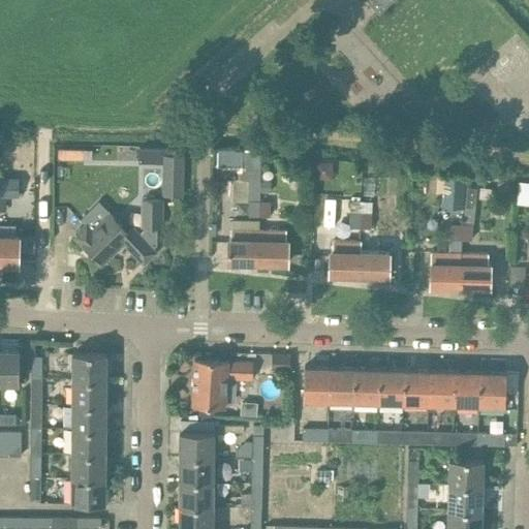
[(367,0),(378,12),(392,0),(367,0)]
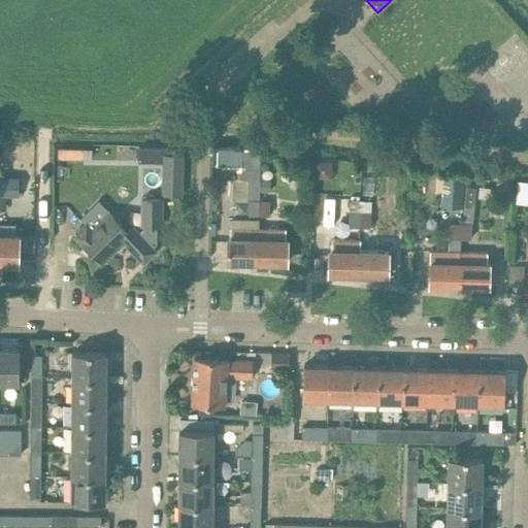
[(0,176),(9,177),(10,145),(0,144),(0,176)]
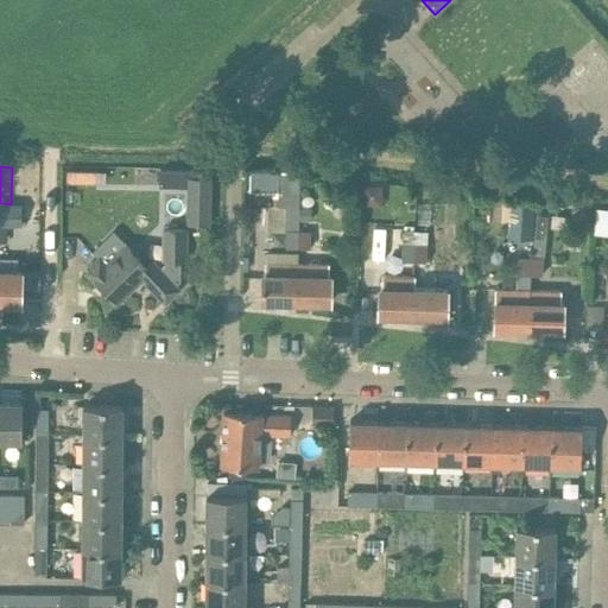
[(67,169),(65,182),(95,183),(95,170),(67,169)]
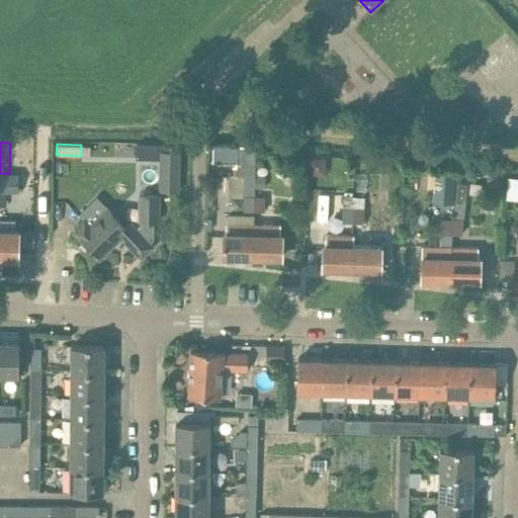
[(254,210),(254,196),(255,176),(254,176),(254,147),(245,147),(245,148),(236,148),(236,162),(236,166),(244,166),(243,210),(254,210)]
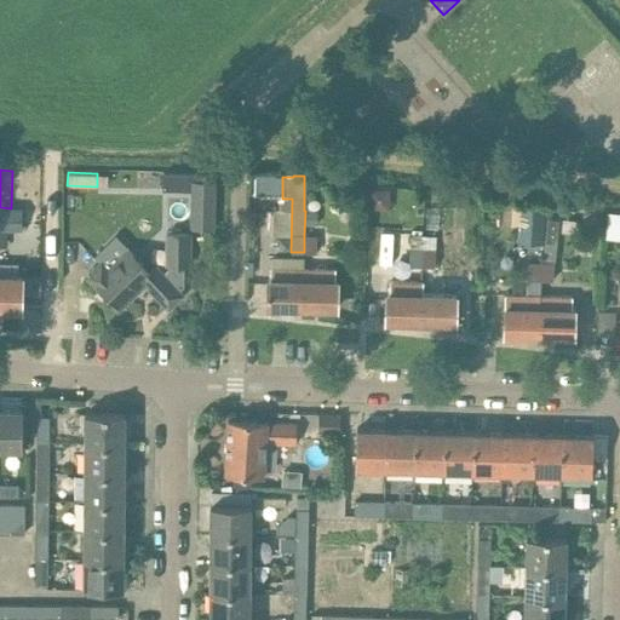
[(214,227),(216,181),(191,181),(191,225),(214,227)]
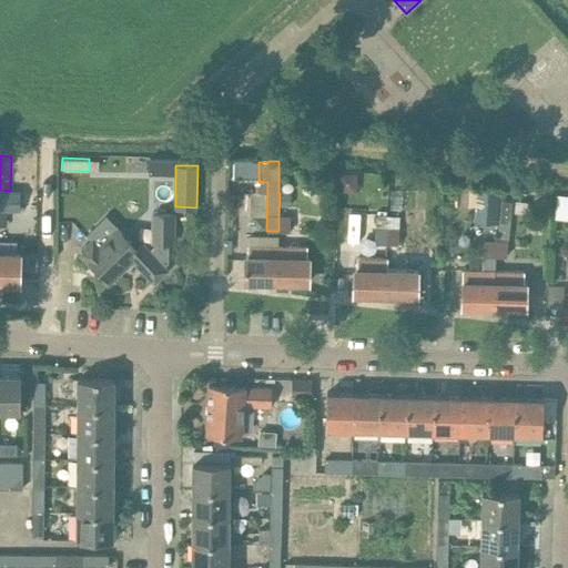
[(338,171),(337,191),(356,192),(357,172),(338,171)]
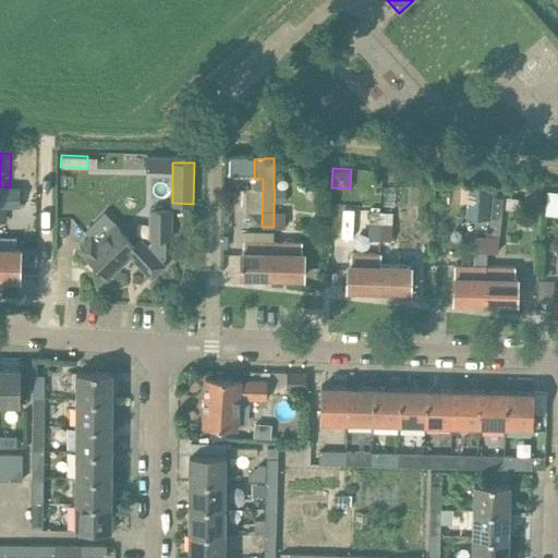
[(468,199),(466,217),(488,218),(488,185),(468,185),(468,199)]
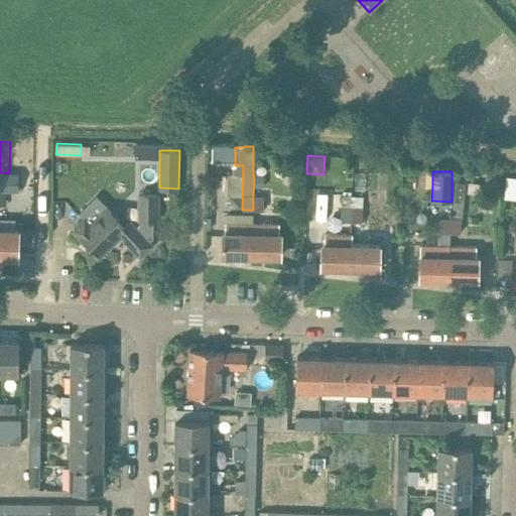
[(19,173),(15,173),(9,173),(0,172),(0,189),(18,190),(19,173)]
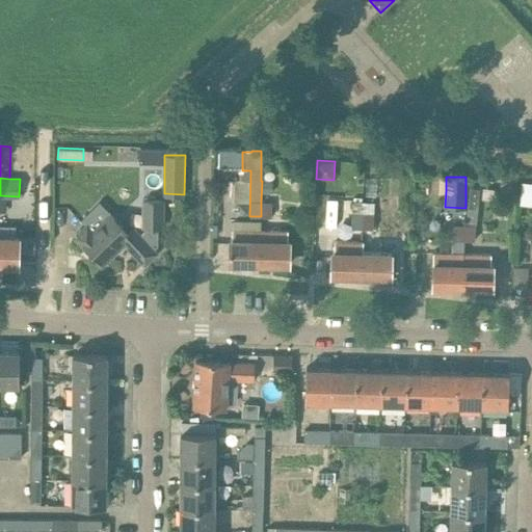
[(262,181),(261,193),(272,194),(273,182),(262,181)]
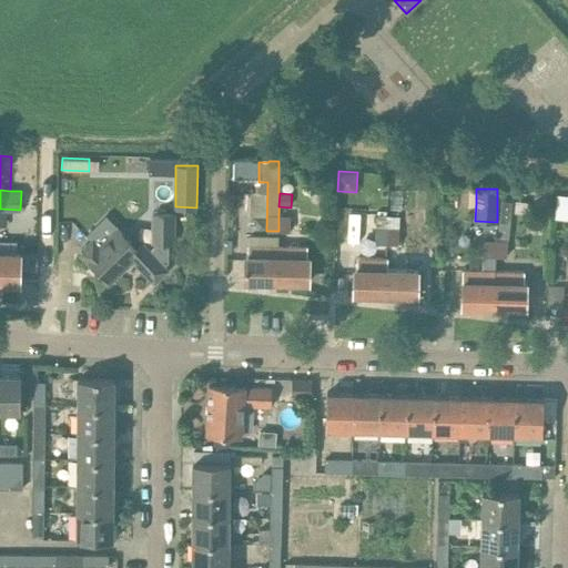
[(567,193),(557,193),(555,215),(567,216),(567,193)]
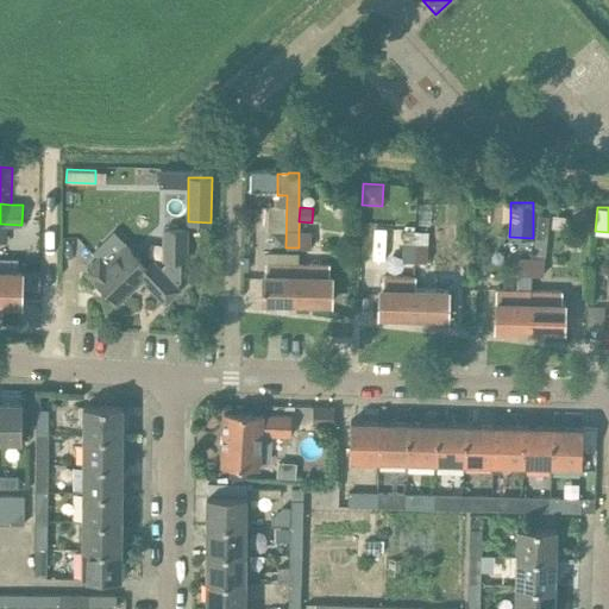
[(532,259),(532,274),(544,275),(544,259),(550,214),(539,214),(534,259),(532,259)]
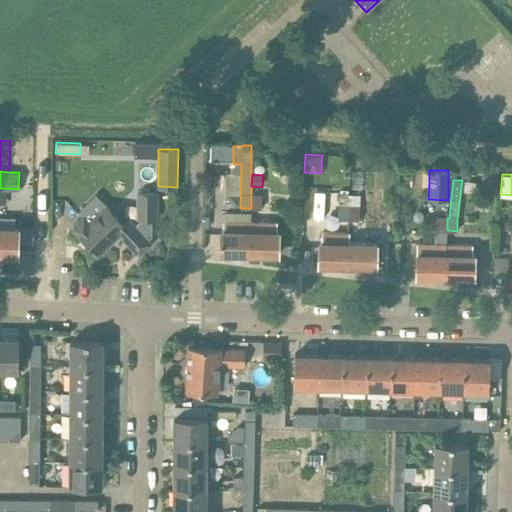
[(156,217),(157,192),(139,192),(138,217),(140,217),(140,221),(135,226),(128,219),(125,222),(123,225),(116,219),(118,217),(106,205),(89,221),(84,215),(71,227),(97,254),(119,233),(138,254),(150,243),(147,240),(152,235),(152,217),(156,217)]
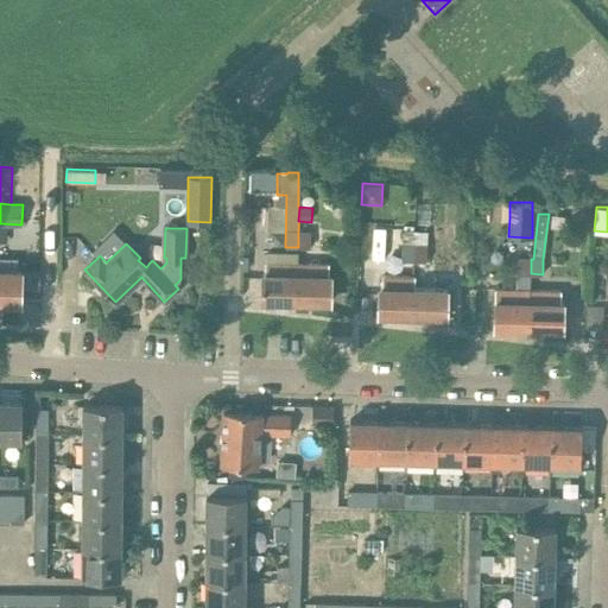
[(298,230),(298,247),(310,247),(310,232),(298,230)]
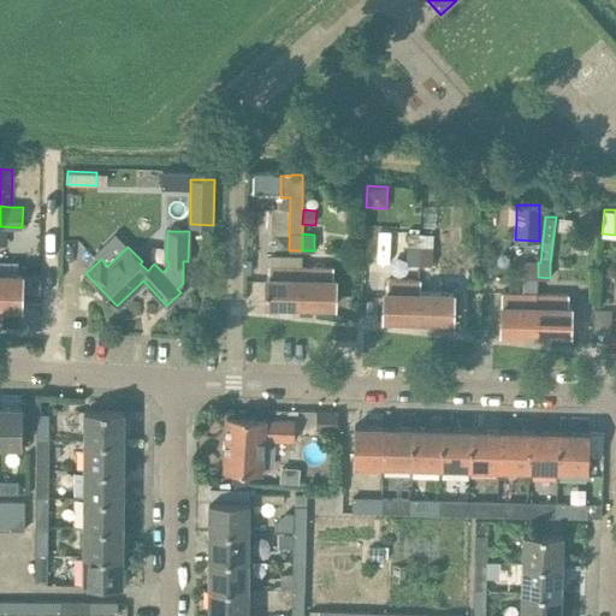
[(408,234),(408,247),(420,247),(421,234),(408,234)]
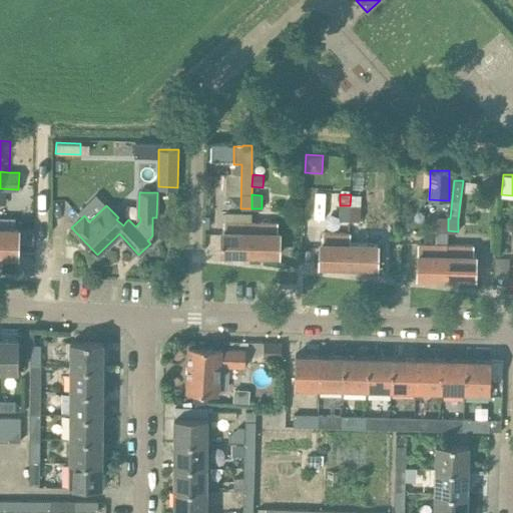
[(351,194),(350,205),(360,205),(361,194),(351,194)]
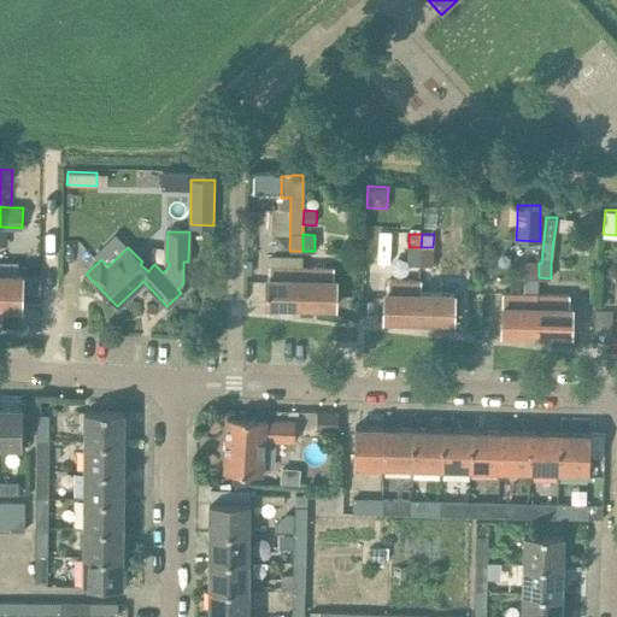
[(289,236),(277,236),(277,248),(289,250),(289,236)]
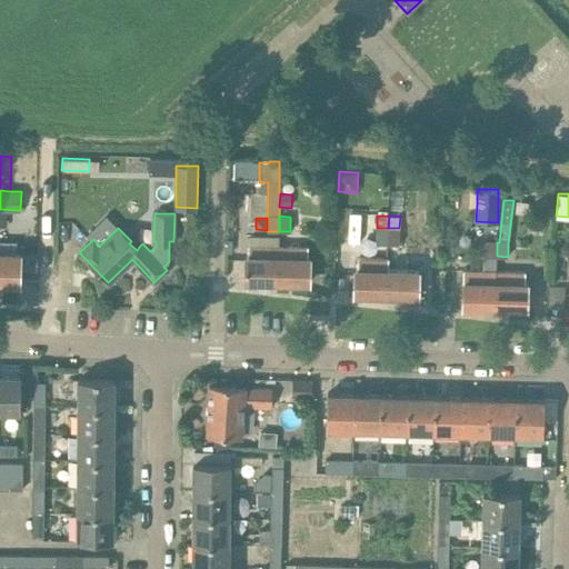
[(497,256),(497,242),(497,227),(486,227),(485,241),(486,241),(485,256),(496,256),(497,256)]
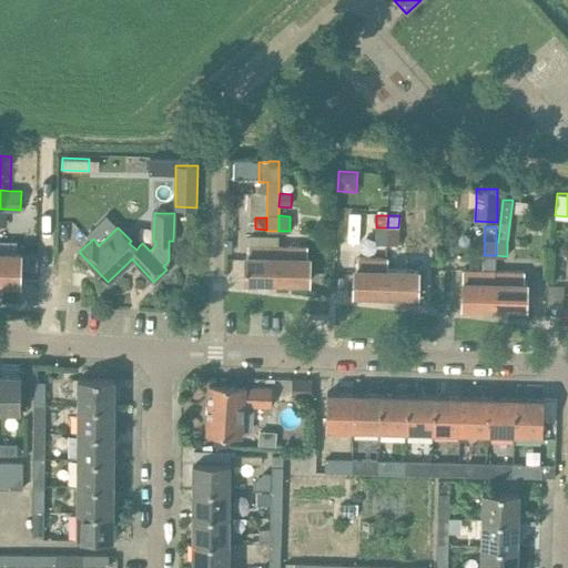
[(387,243),(387,227),(376,227),(375,227),(375,242),(387,243)]
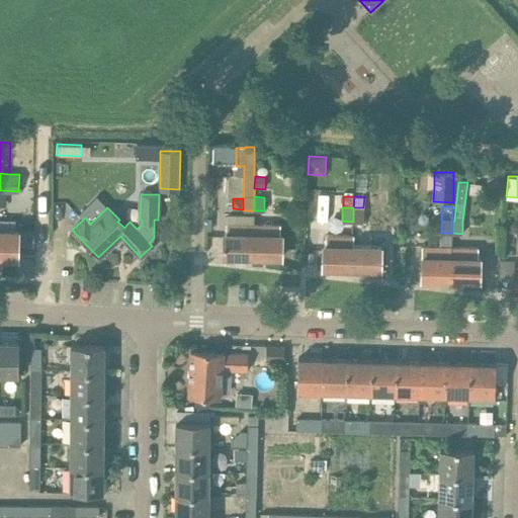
[(353,207),(353,222),(363,222),(363,207),(353,207)]
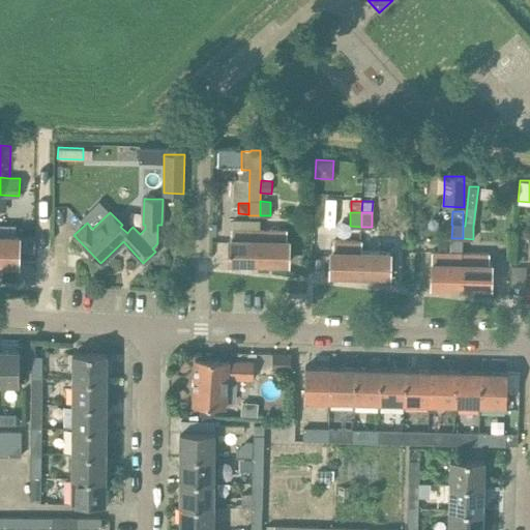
[(259,261),(260,228),(233,227),(232,238),(230,238),(229,261),(259,261)]
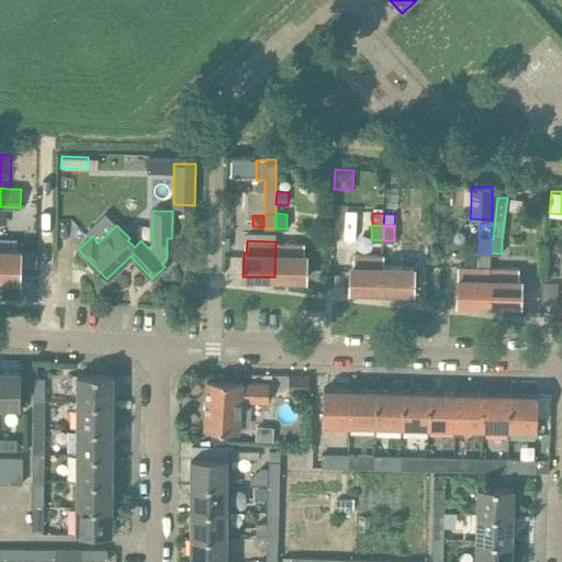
[(276,242),(274,277),(306,278),(306,254),(304,254),(304,243),(276,242)]
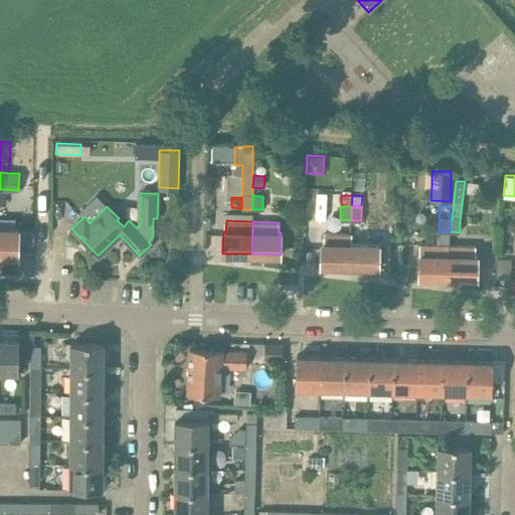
[(0,228),(0,255),(18,256),(18,246),(18,229),(0,228)]
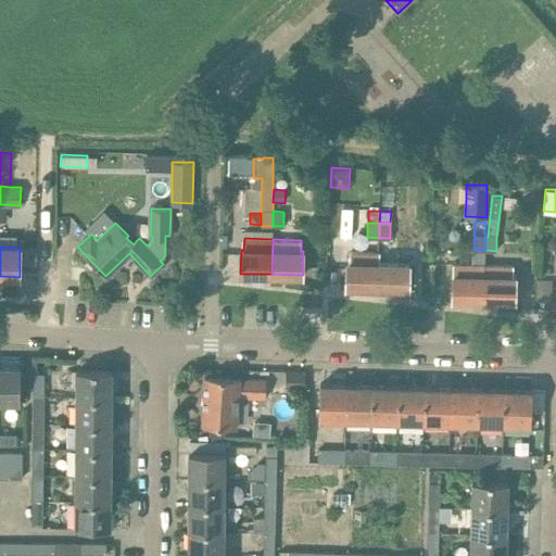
[(20,248),(20,266),(37,266),(37,248),(20,248)]
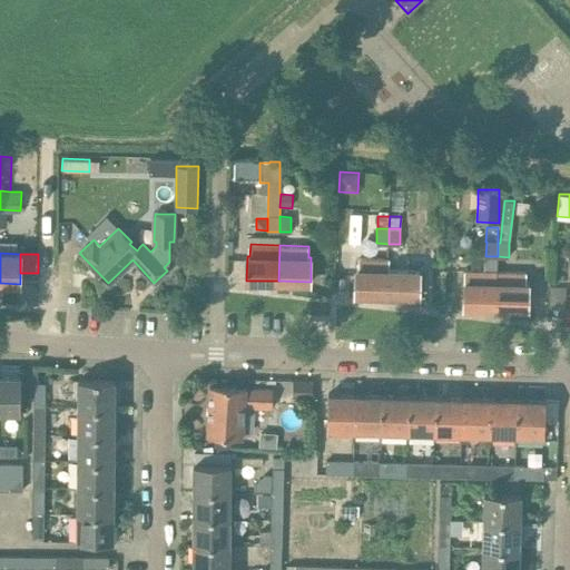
[(464,282),(463,306),(479,307),(492,307),(495,307),(495,283),(495,271),(497,256),(485,256),(483,256),(483,271),(464,271),(464,282)]
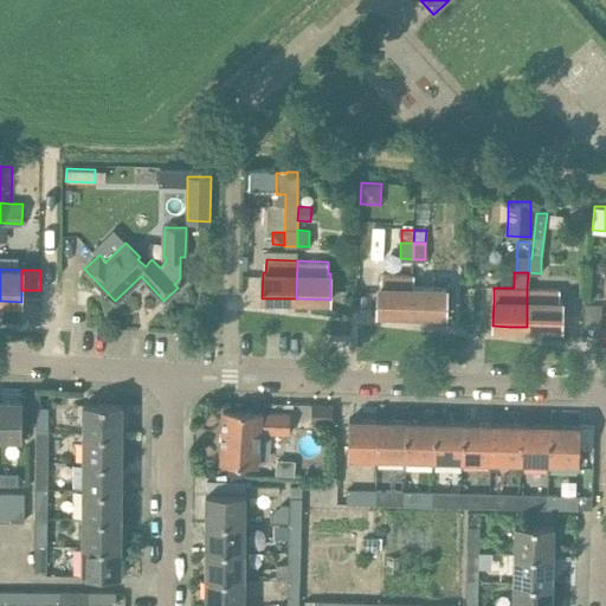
[(412,288),(413,288),(413,275),(381,274),(380,287),(378,287),(378,313),(411,313),(412,288)]
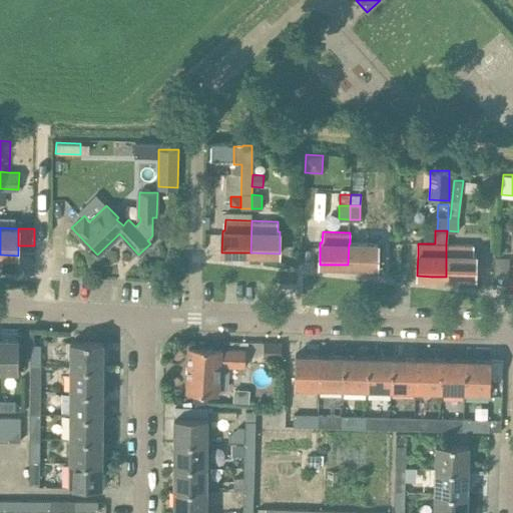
[(378,243),(350,243),(349,243),(348,265),(377,266),(378,243)]
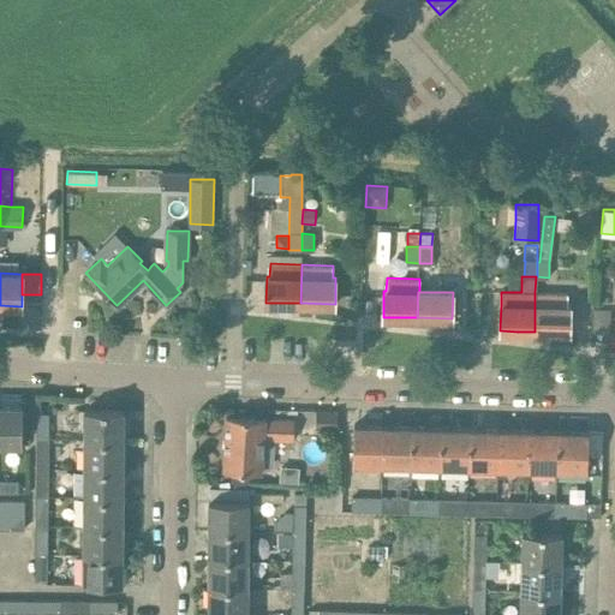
[(567,293),(535,292),(535,305),(535,332),(569,332),(569,306),(567,306),(567,293)]
